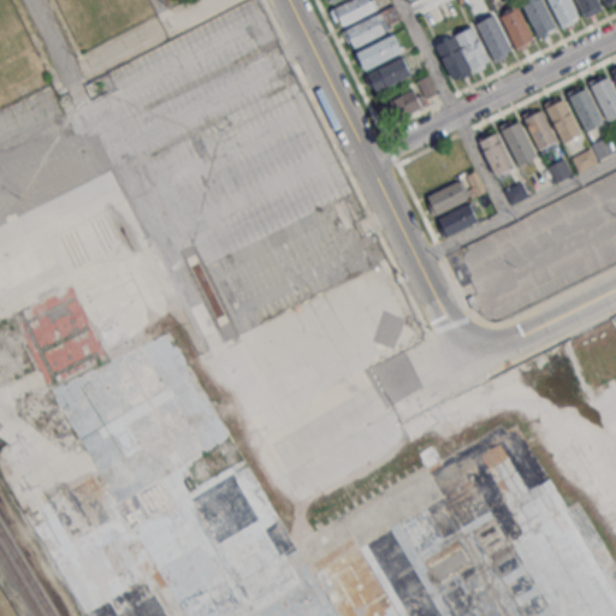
[(333,7),(348,0),(368,0),(373,9),(342,24),(333,7)]
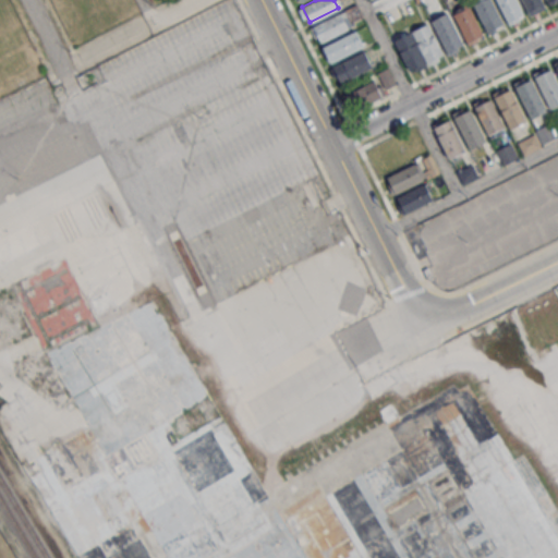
[(471,0),(490,0),(502,24),(487,32),(471,0)]
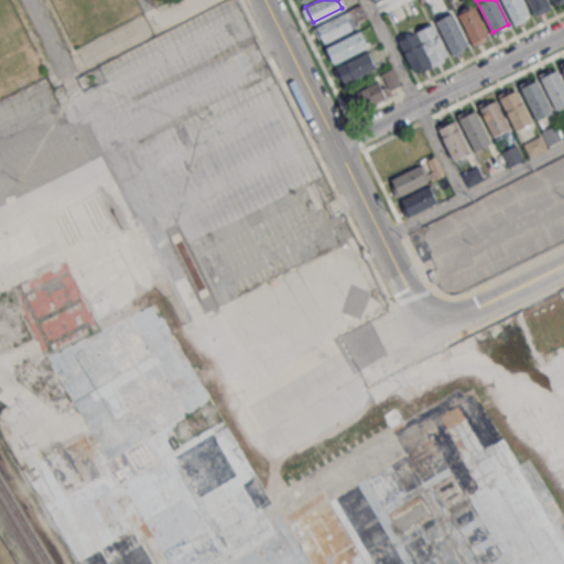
[(500,0),(522,0),(530,14),(512,23),(500,0)]
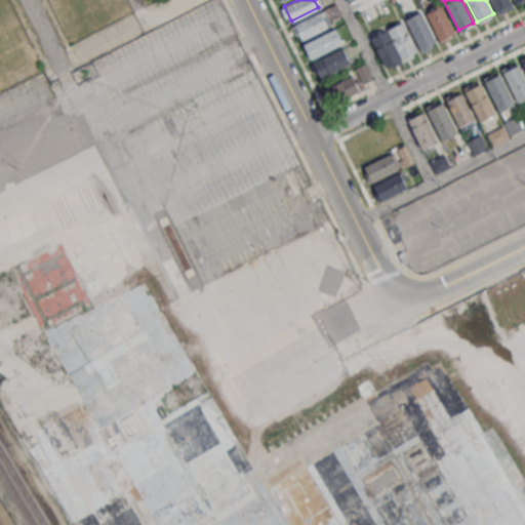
[(490,0),(509,0),(513,7),(497,14),(490,0)]
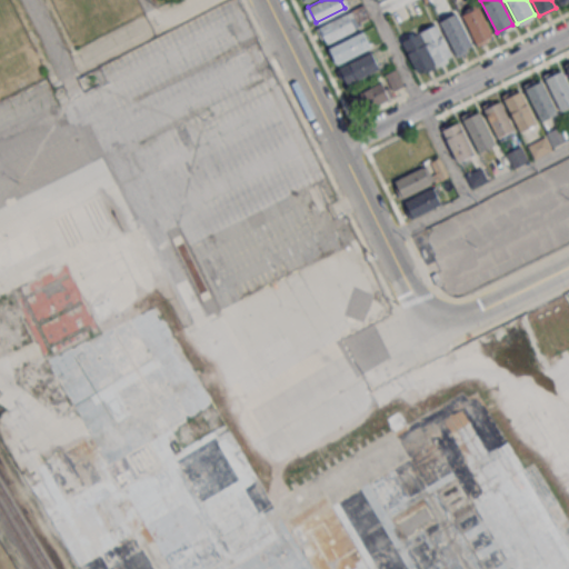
[(365,3),(370,15),(358,21),(351,10),(365,3)]
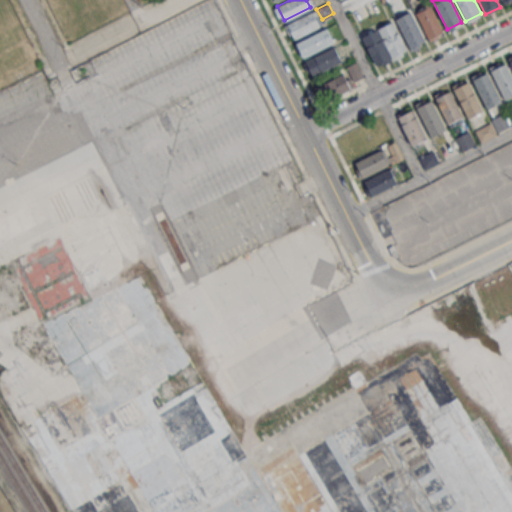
[(430,6),(443,33),(427,40),(414,13),(430,6)]
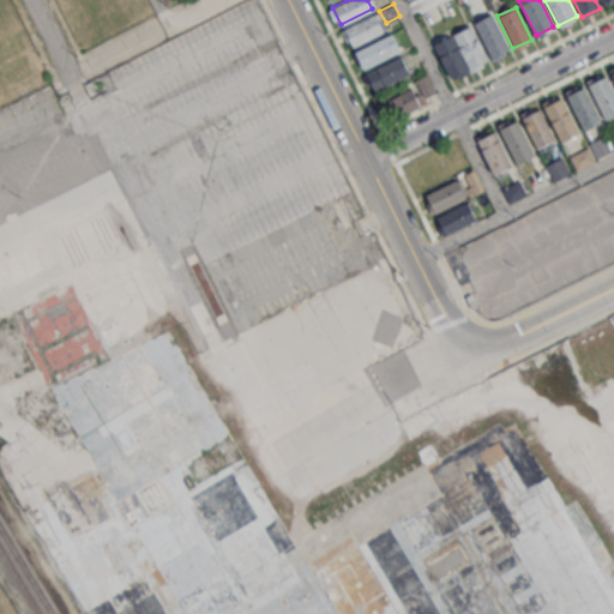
[(343,29),(379,11),(386,23),(389,29),(353,47),(343,29)]
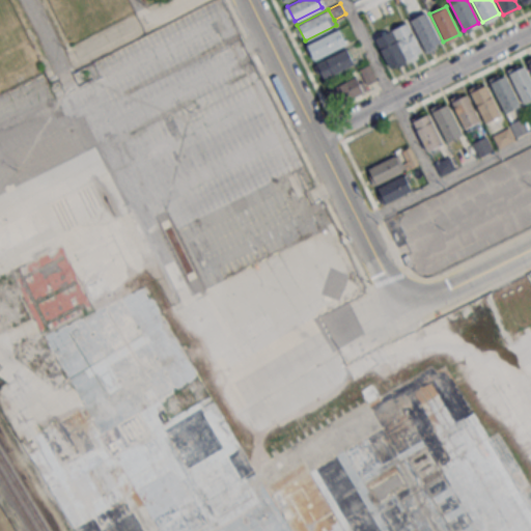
[(425,11),(441,44),(424,51),(409,20),(425,11)]
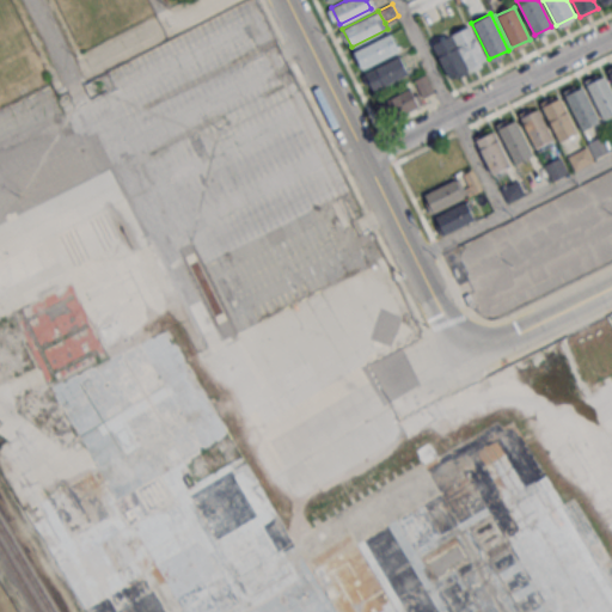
[(469,25),(485,59),(467,67),(452,35),(469,25)]
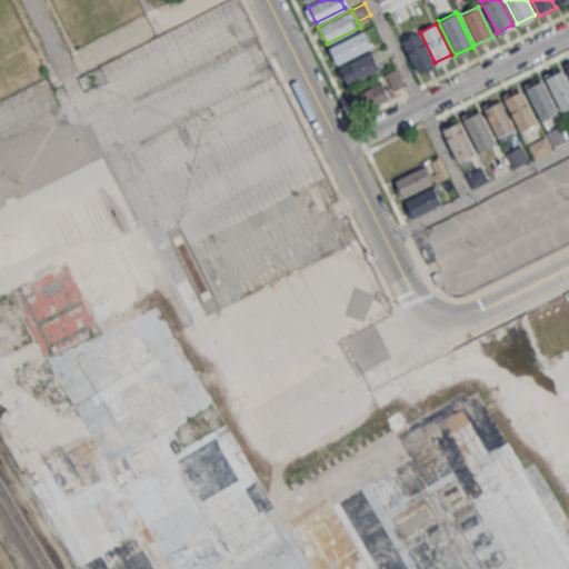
[(327,49),(362,31),(370,47),(335,65),(327,49)]
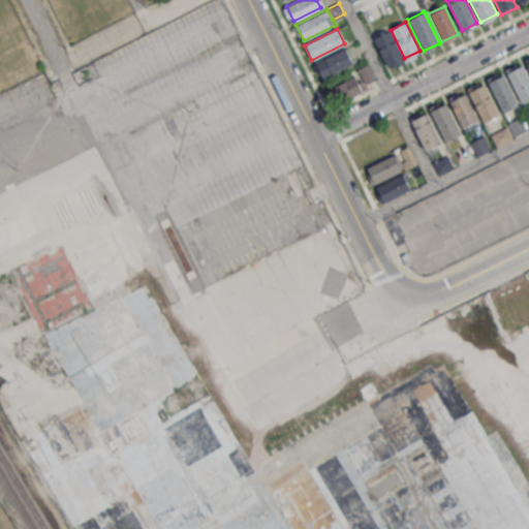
[(373,37),(387,30),(402,59),(387,66),(373,37)]
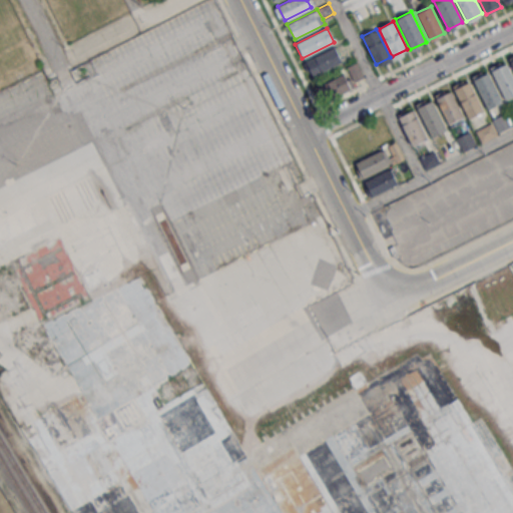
[(306,60),(336,46),(343,60),(313,75),(306,60)]
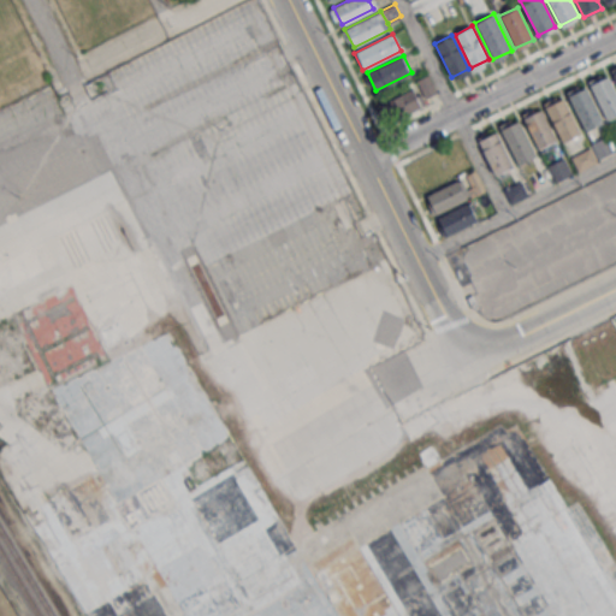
[(590,86),(609,76),(615,90),(615,114),(606,119),(590,86)]
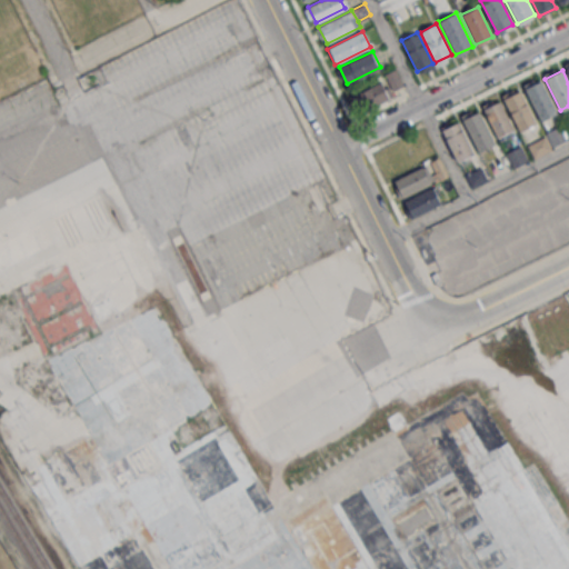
[(386,77),(392,90),(403,85),(397,71),(386,77)]
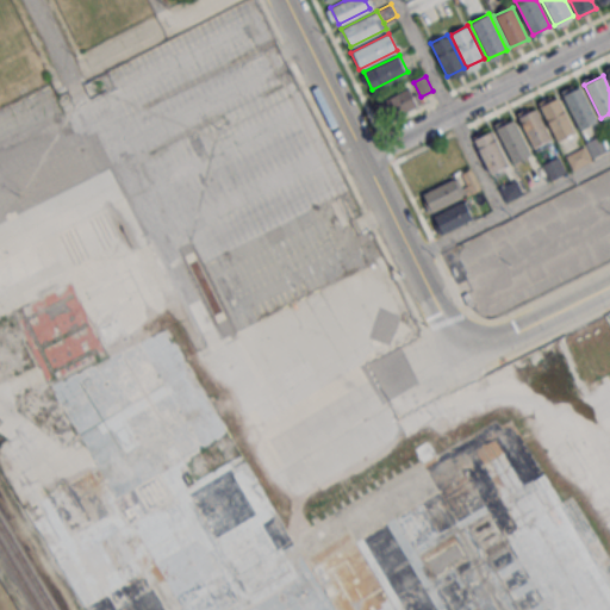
[(561,94),(580,85),(598,123),(580,131),(561,94)]
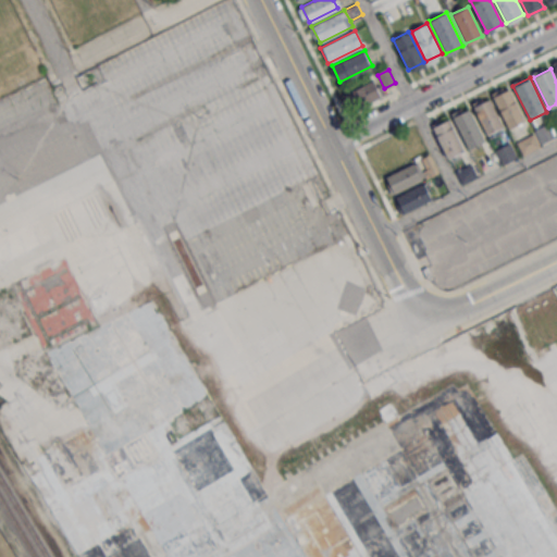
[(381,96),(373,79),(345,95),(354,110),(381,96)]
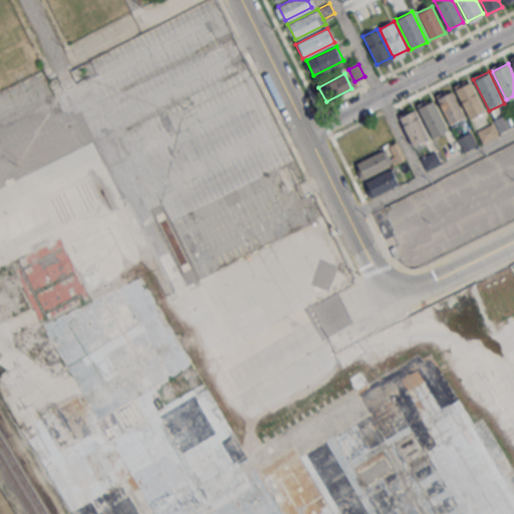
[(454,89),(471,80),(486,111),(469,119),(454,89)]
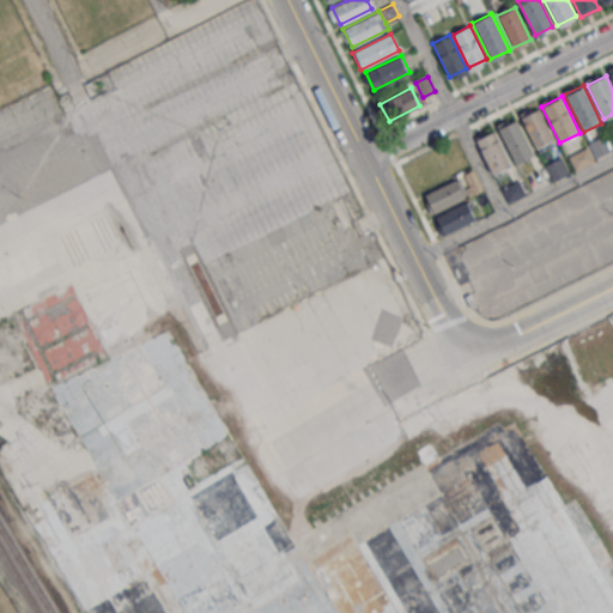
[(520,117),(538,108),(553,139),(535,147),(520,117)]
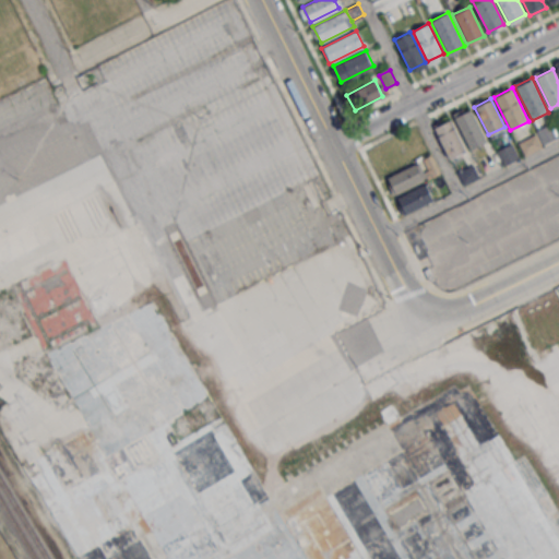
[(470,109),(486,141),(470,149),(453,117),(470,109)]
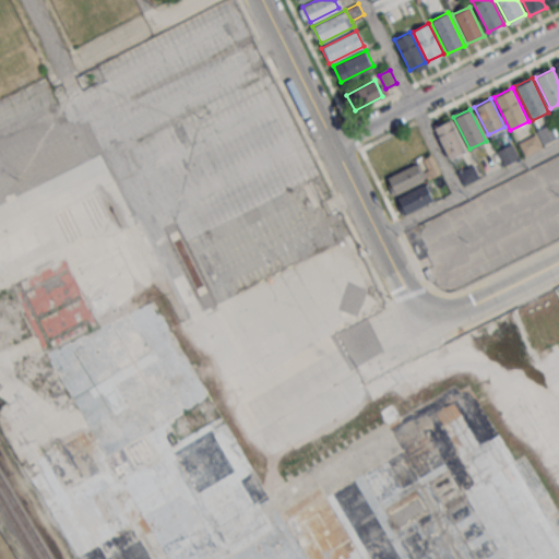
[(433,127),(451,118),(467,151),(450,159),(433,127)]
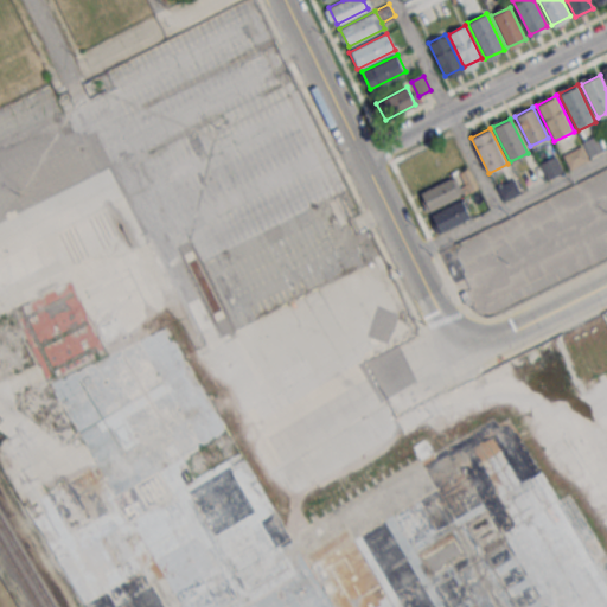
[(582,140),(598,133),(605,149),(590,157),(582,140)]
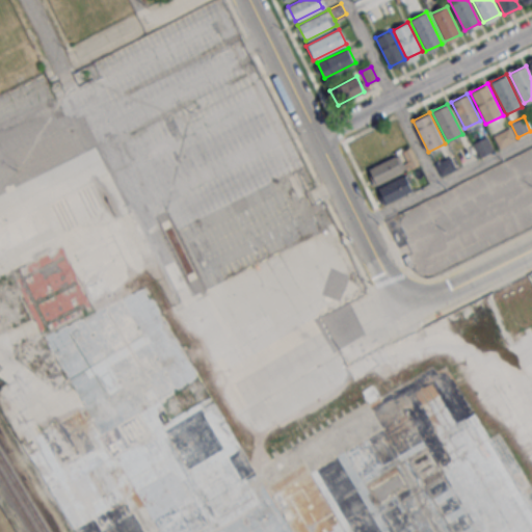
[(491,135),(509,127),(516,140),(499,149),(491,135)]
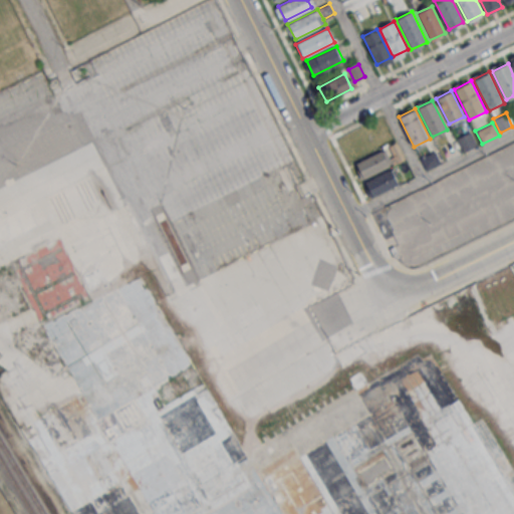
[(457,139),(471,132),(476,144),(463,151),(457,139)]
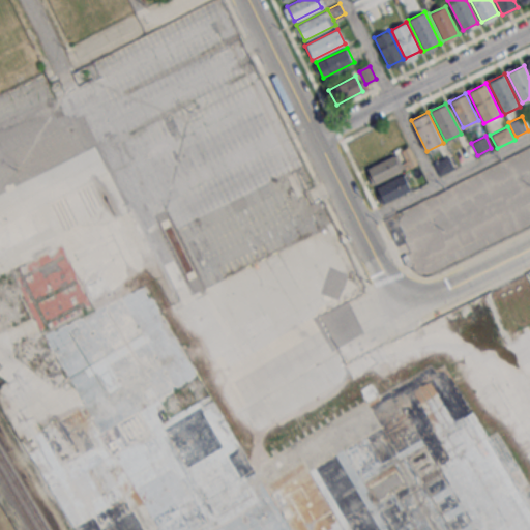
[(366,168),(395,153),(404,170),(374,184),(366,168)]
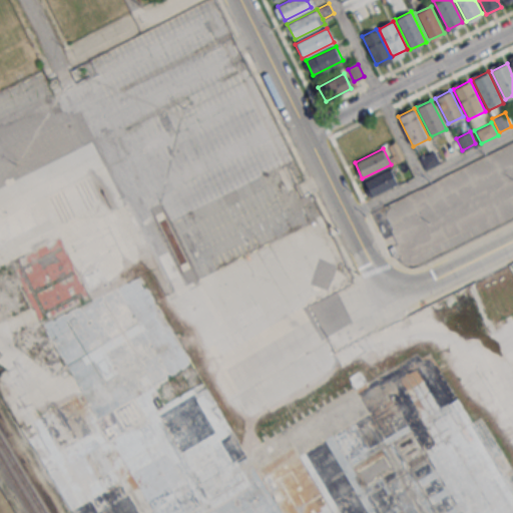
[(418,157),(435,149),(441,161),(424,169),(418,157)]
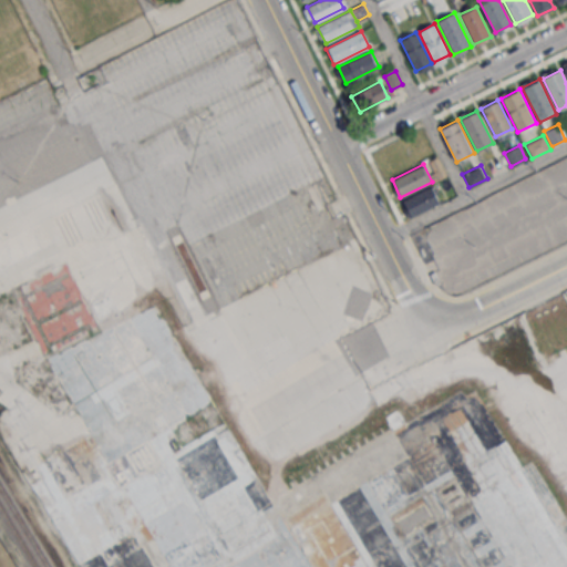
[(411,214),(404,200),(432,187),(439,200),(411,214)]
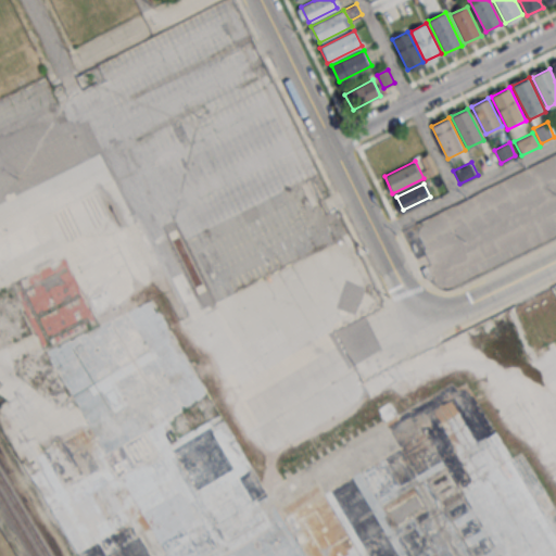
[(434,494),(452,491),(449,476),(431,479),(434,494)]
